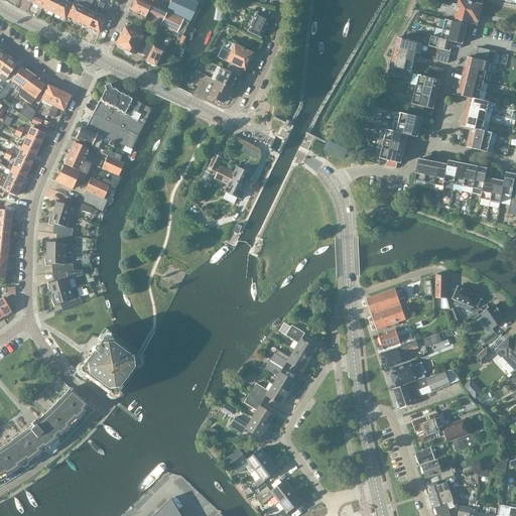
[(33,0),(32,2),(32,4),(42,9),(46,0),(33,0)]
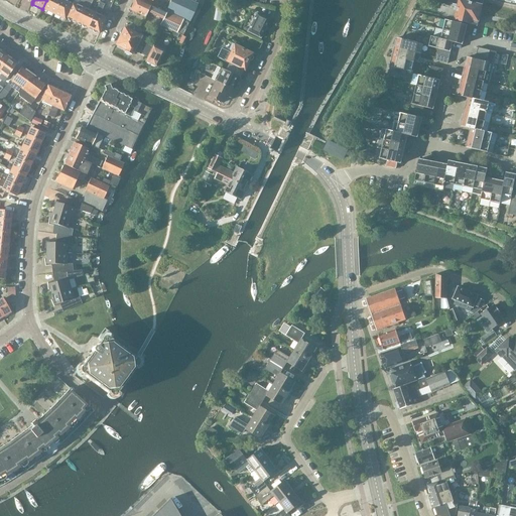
[(46,0),(42,9),(53,14),(60,0),(46,0)]
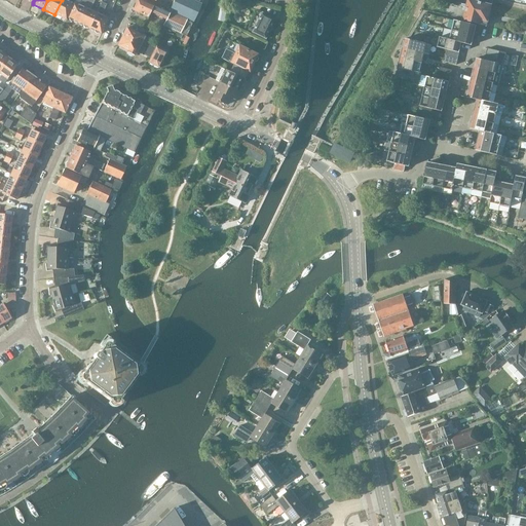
[(69,0),(69,1),(65,0),(62,0),(54,14),(66,21),(67,19),(73,4),(74,0),(69,0)]
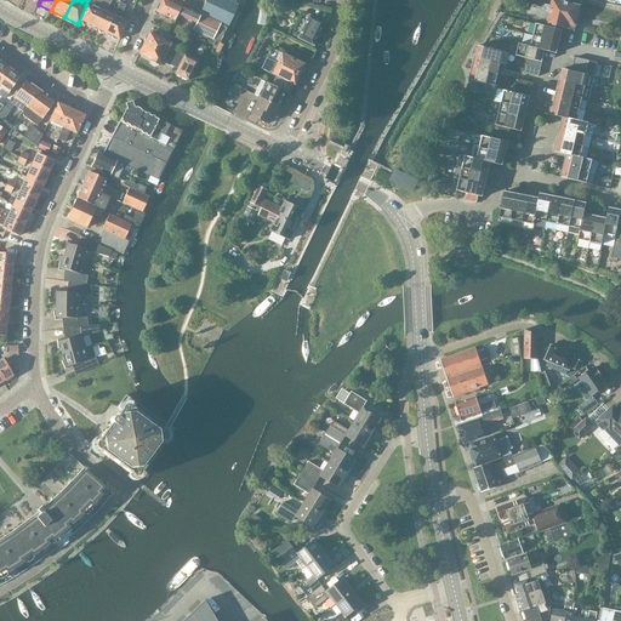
[(87,5),(86,5),(79,22),(92,28),(101,9),(104,0),(97,0),(95,6),(89,3),(87,5)]
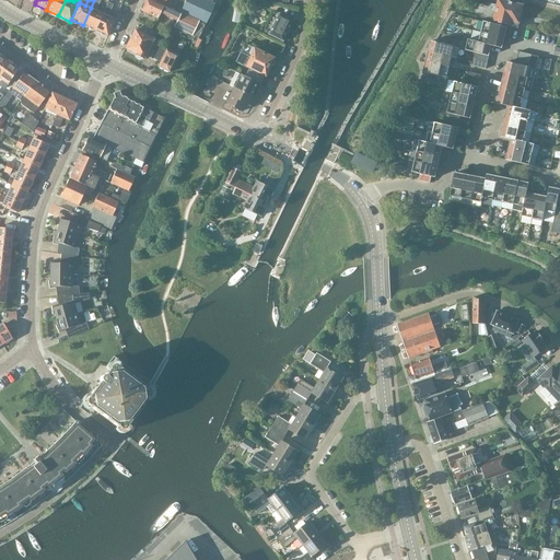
[(94,0),(91,8),(83,25),(94,31),(103,13),(95,10),(100,0),(94,0)]
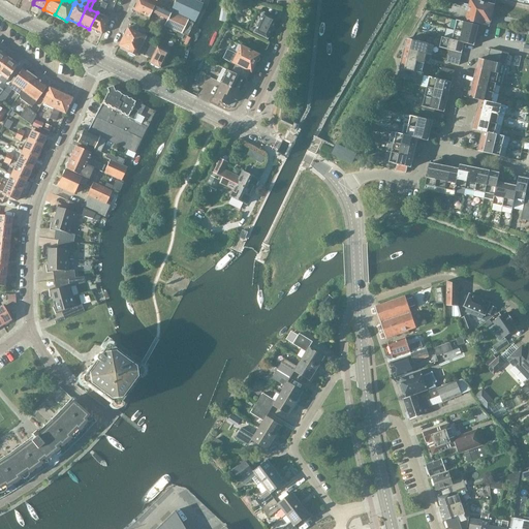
[(188,37),(194,23),(166,11),(154,6),(141,0),(138,0),(136,5),(135,5),(133,9),(134,9),(133,11),(149,19),(151,12),(166,20),(163,26),(187,36),(183,45),(186,48),(190,38),(188,37)]
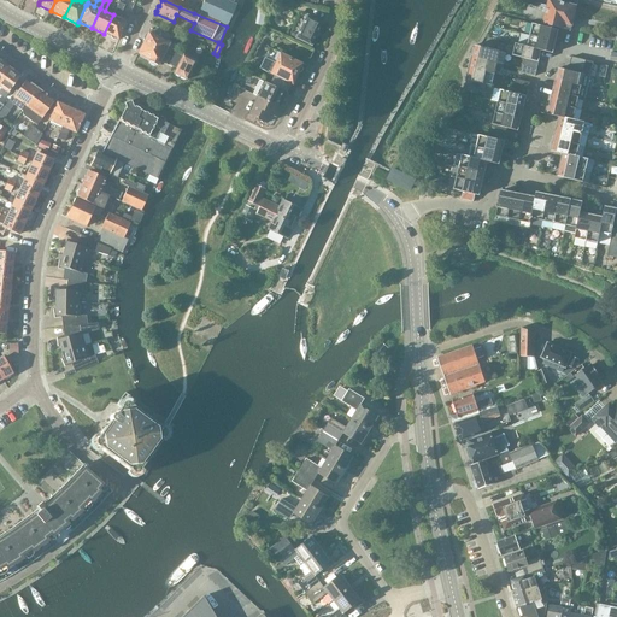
[(238,7),(222,0),(205,0),(200,13),(228,27),(238,7)]
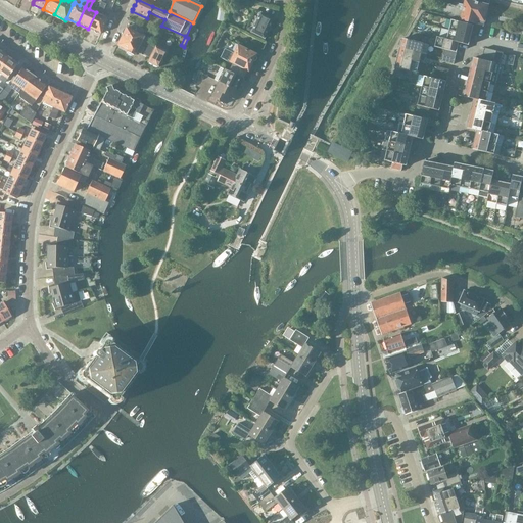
[(489,6),(487,5),(466,0),(465,0),(461,20),(460,20),(484,27),(488,9),(489,6)]
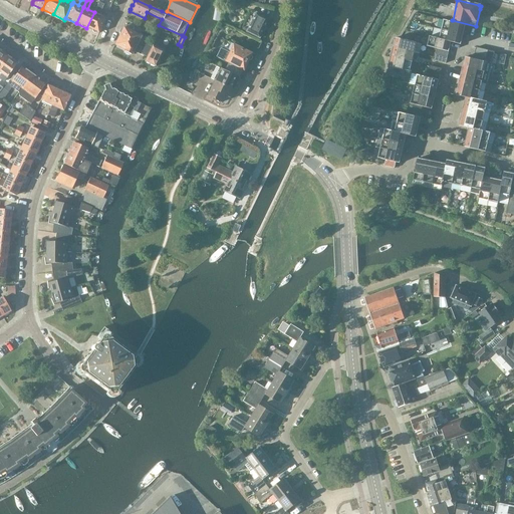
[(99,2),(94,12),(86,28),(97,34),(105,17),(99,14),(103,5),(99,2)]
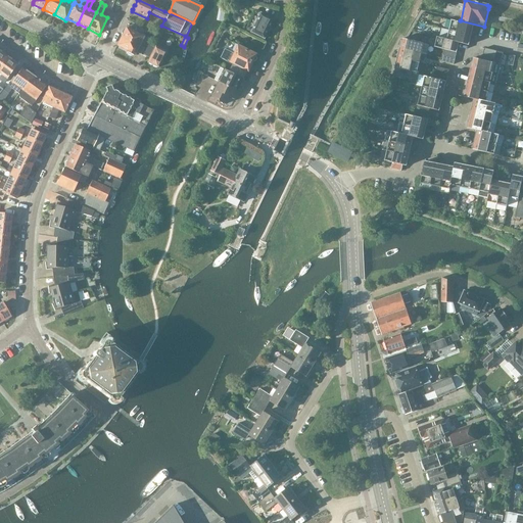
[(251,33),(265,40),(275,19),(262,13),(251,33)]
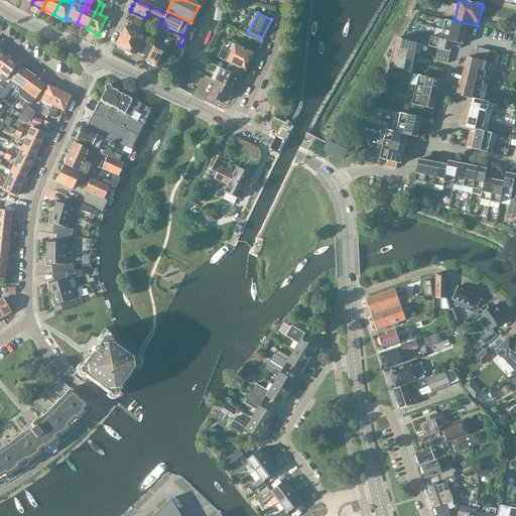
[(445,23),(443,30),(465,35),(468,26),(443,20),(443,22),(445,23)]
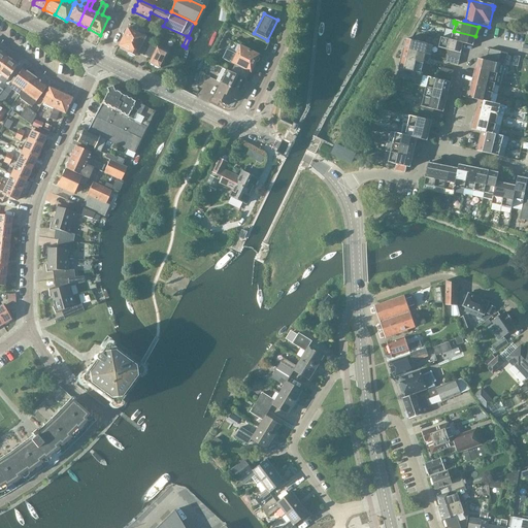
[(120,44),(118,47),(121,48),(121,50),(125,53),(126,51),(128,52),(128,54),(129,55),(130,56),(132,57),(134,57),(135,56),(136,56),(137,54),(142,56),(145,50),(140,47),(145,36),(143,36),(145,32),(133,26),(131,32),(127,30),(125,31),(123,34),(123,36),(122,40),(121,39),(118,44),(120,44)]
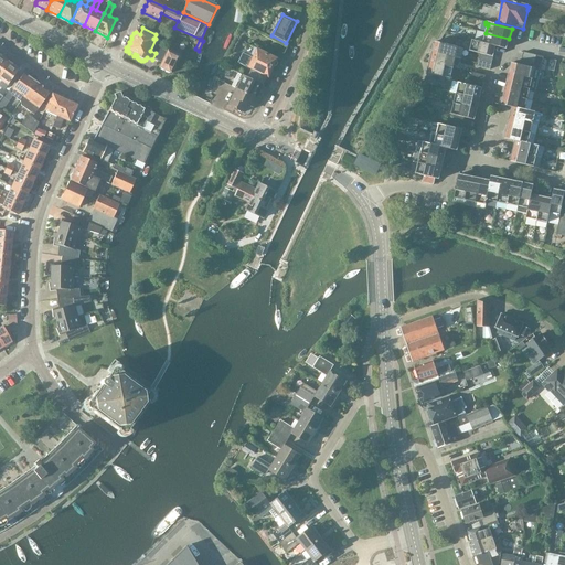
[(477,31),(475,41),(481,43),(482,43),(496,46),(496,48),(507,50),(509,42),(509,39),(486,33),(477,31)]
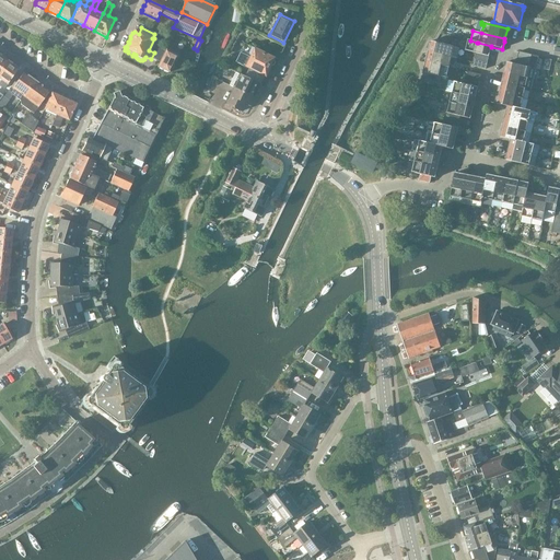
[(165,36),(162,43),(167,46),(172,39),(165,36)]
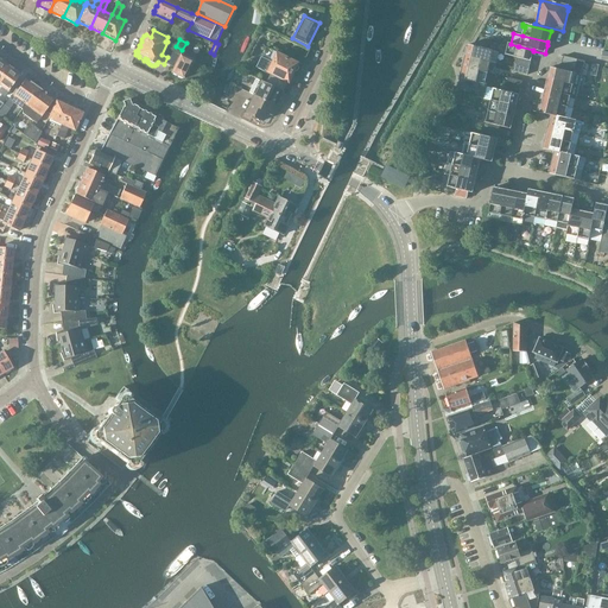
[(504,55),(517,58),(531,62),(533,51),(533,50),(519,46),(518,46),(508,44),(506,54),(504,52),(504,55)]
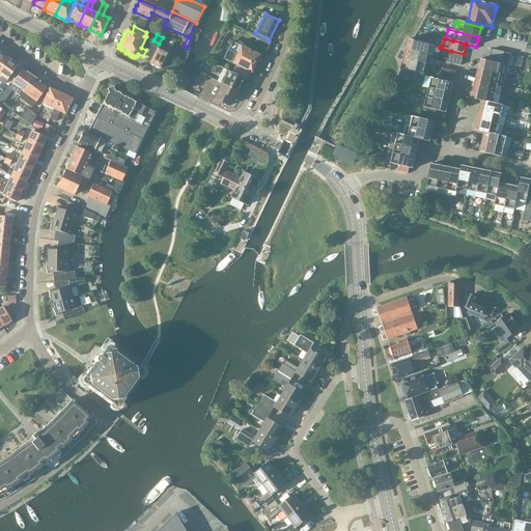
[(409,39),(406,50),(429,55),(432,56),(436,47),(409,39)]
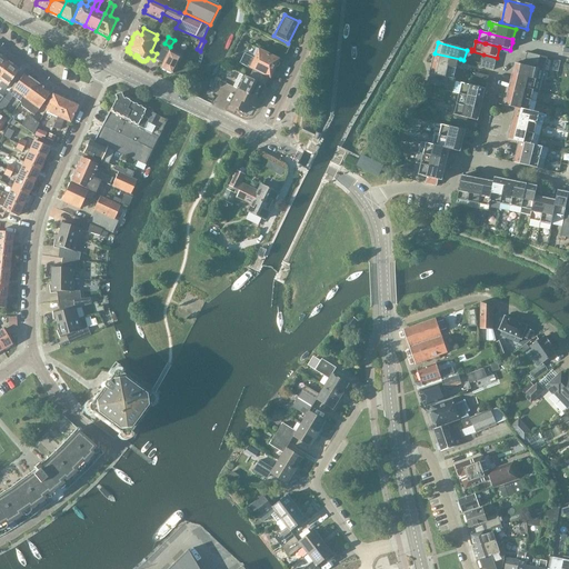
[(271,79),(280,60),(250,46),(241,63),(255,70),(250,79),(266,86),(270,78),(271,79)]
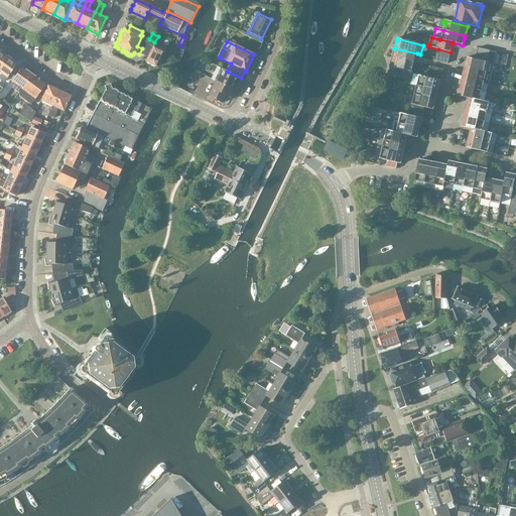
[(156,67),(163,52),(153,47),(146,62),(156,67)]
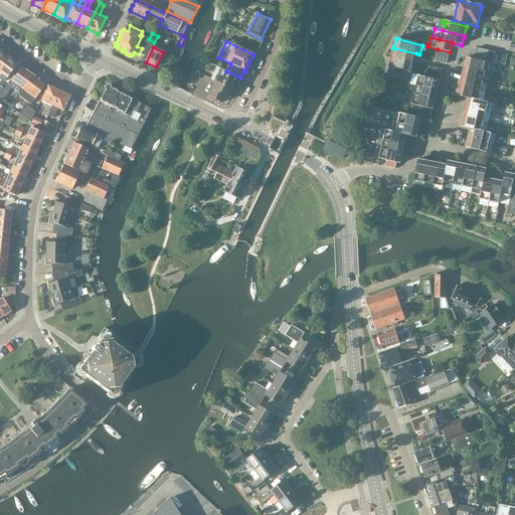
[(477,48),(476,54),(487,57),(489,51),(475,47),(475,48),(477,48)]
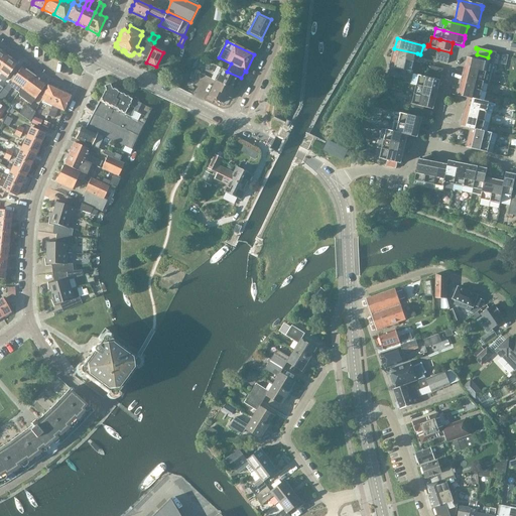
[(417,53),(394,48),(392,57),(413,63),(415,55),(417,55),(417,53)]
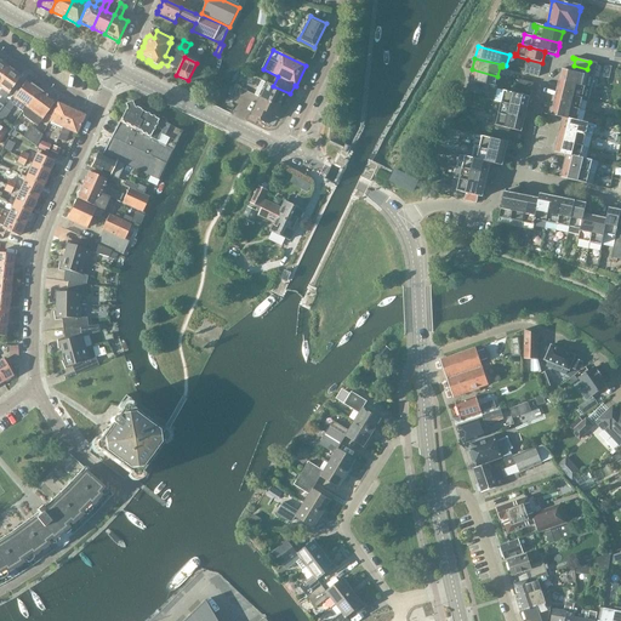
[(542,63),(528,60),(527,67),(541,70),(542,63)]
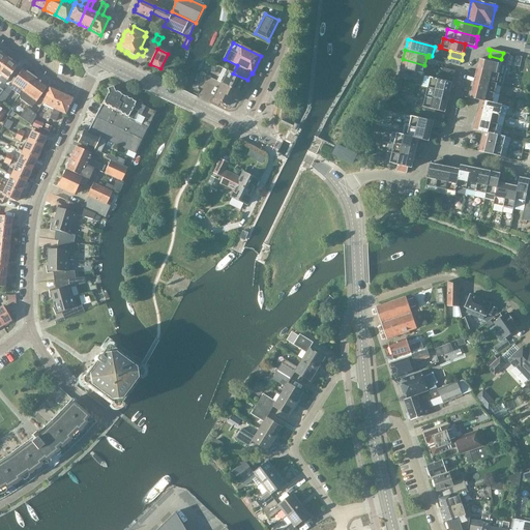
[(503,53),(501,59),(500,64),(488,62),(479,60),(477,69),(504,76),(509,54),(503,53)]
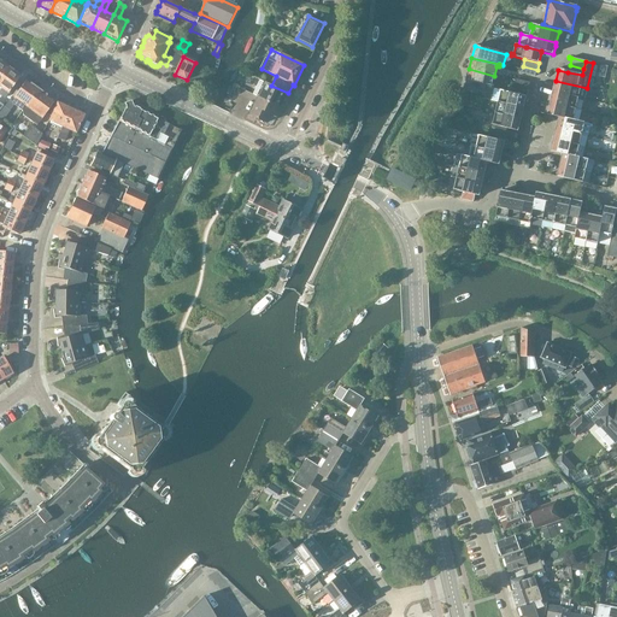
[(568,71),(582,75),(583,69),(570,65),(569,65),(568,71)]
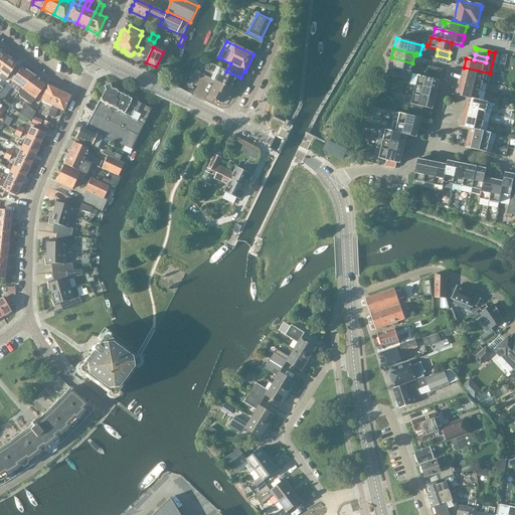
[(449,58),(437,55),(435,61),(447,64),(449,58)]
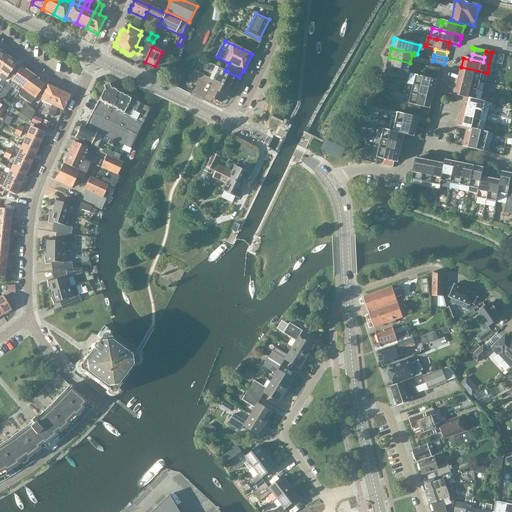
[(7,57),(0,65),(0,73),(7,78),(17,64),(12,60),(12,58),(11,57),(9,56),(8,56),(7,57)]
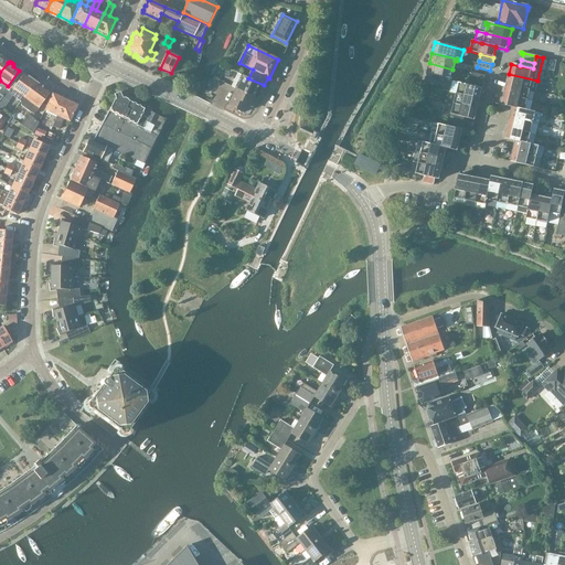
[(452,70),(429,63),(427,74),(452,80),(452,77),(451,77),(452,70)]
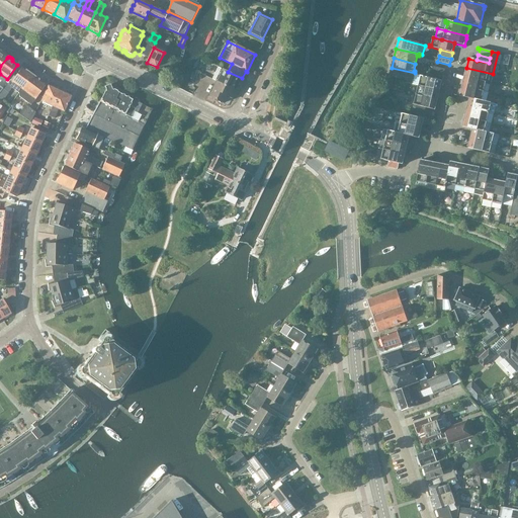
[(445,70),(433,67),(432,73),(443,76),(445,70)]
